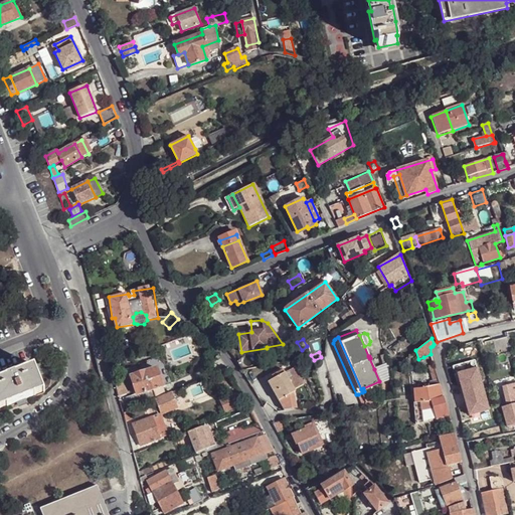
[(385,354),(379,355),(382,365),(388,364),(385,354)]
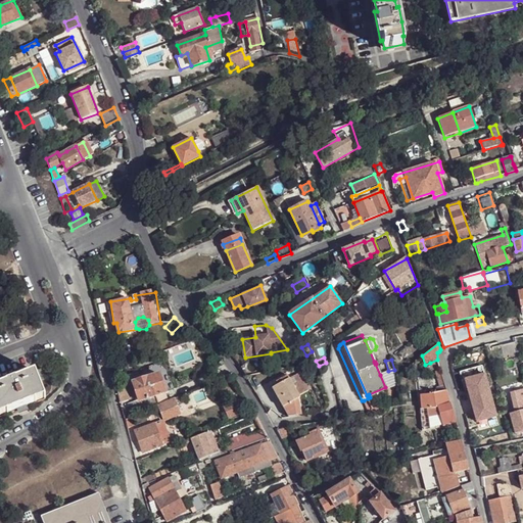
[(0,385),(0,414),(44,397),(38,381),(47,378),(44,369),(0,385)]
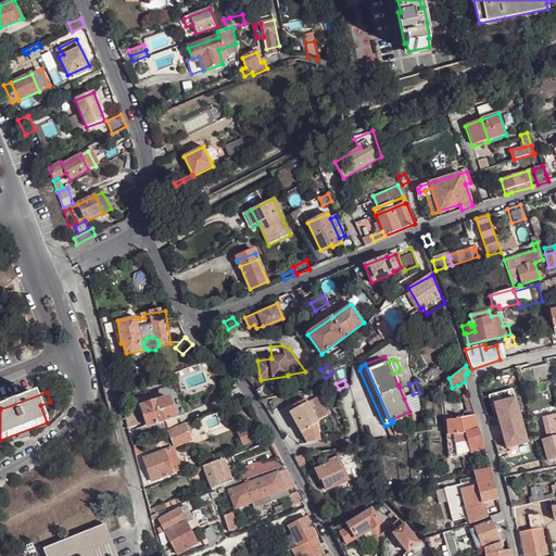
[(470,399),(468,392),(462,393),(466,409),(462,411),(464,417),(475,415),(470,399)]
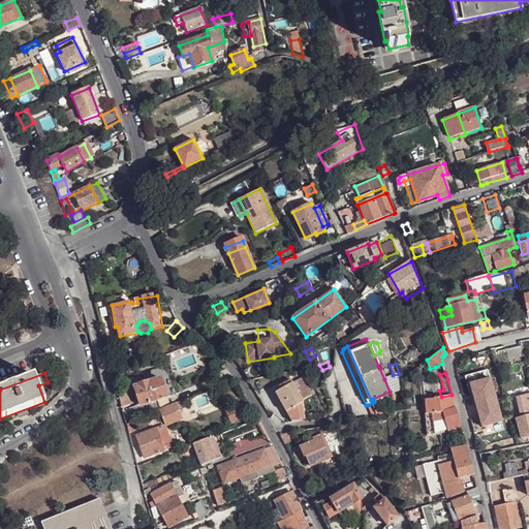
[(393,375),(384,379),(390,392),(402,386),(402,378),(399,374),(393,375)]
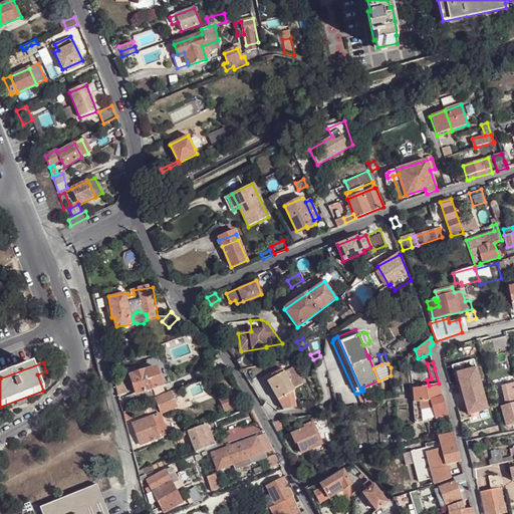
[(135,395),(139,406),(155,399),(166,395),(157,367),(153,368),(131,375),(137,394),(135,395)]
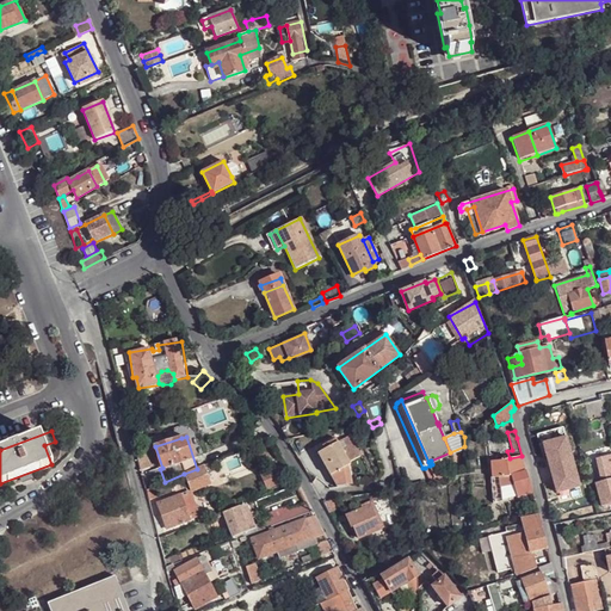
[(349,437),(338,442),(349,461),(359,456),(349,437)]
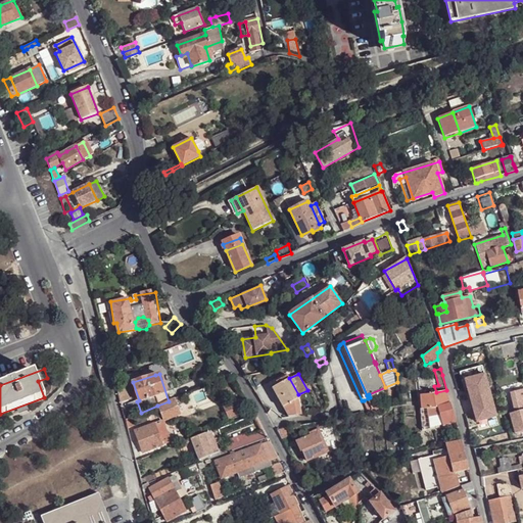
[(273,388),(288,416),(301,414),(298,397),(300,396),(298,394),(289,378),(287,375),(277,382),(278,385),(273,388)]
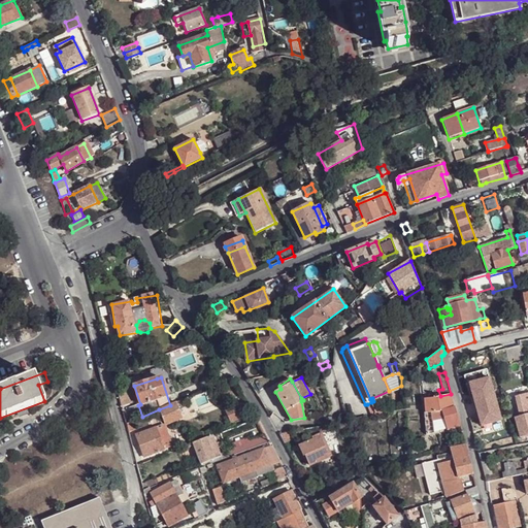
[(489,378),(470,384),(472,392),(475,404),(495,399),(489,378)]
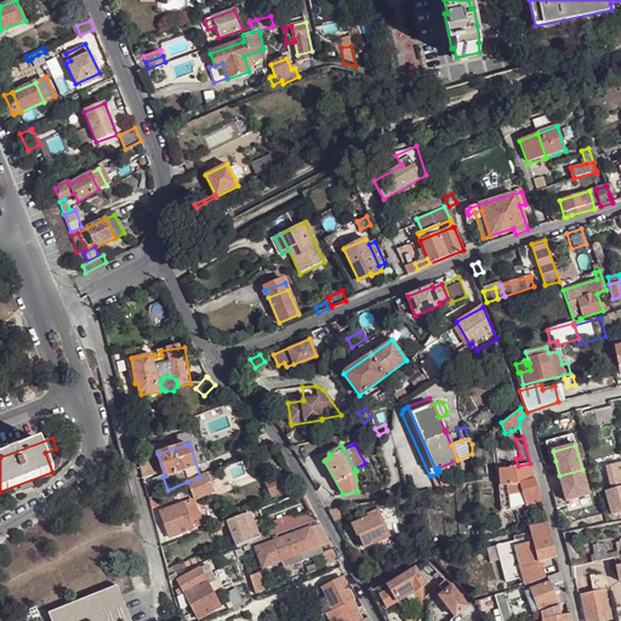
[(137,459),(142,477),(155,472),(148,455),(137,459)]
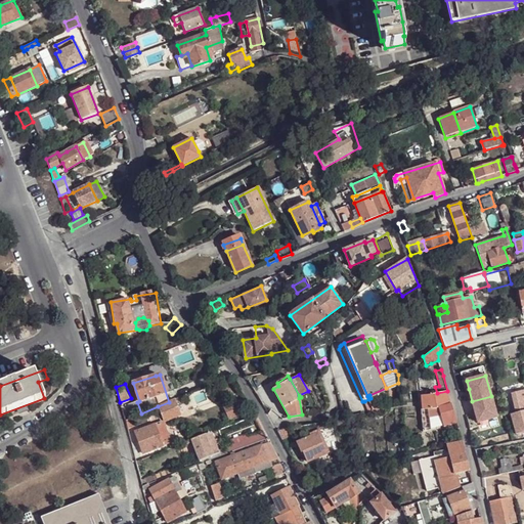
[(430,394),(420,396),(422,410),(427,409),(429,419),(440,417),(442,421),(443,421),(443,424),(443,425),(456,422),(455,418),(451,403),(447,391),(437,393),(430,394)]
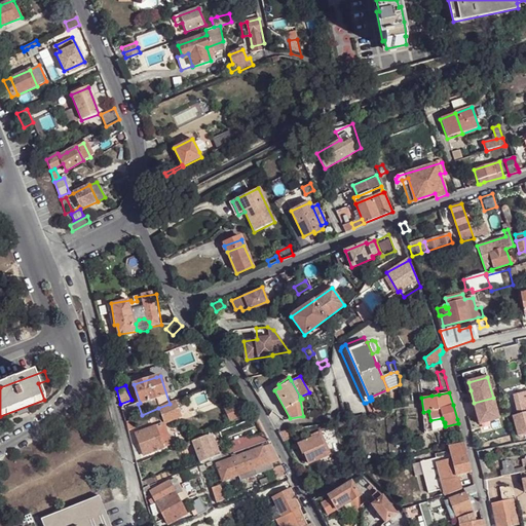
[(493,398),(474,403),(480,424),(499,419),(493,398)]
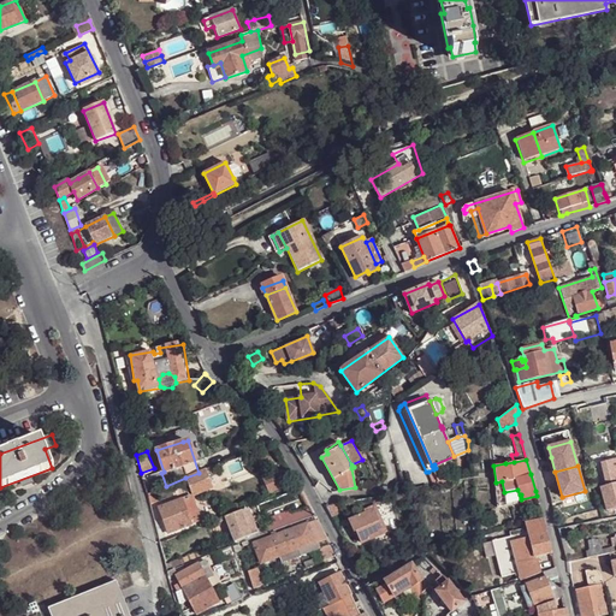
[(213,487),(206,469),(199,473),(185,478),(193,495),(213,487)]
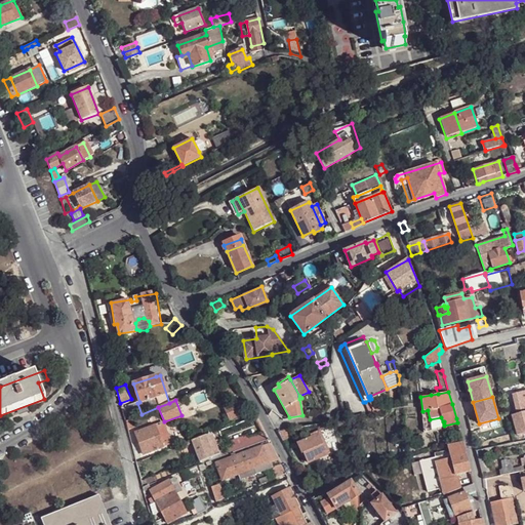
[(369,400),(365,402),(370,413),(374,413),(372,409),(369,400)]
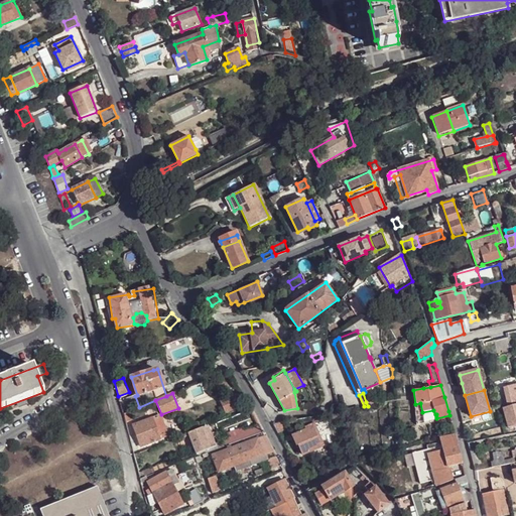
[(238,397),(237,395),(221,401),(226,412),(242,406),(241,403),(238,397)]
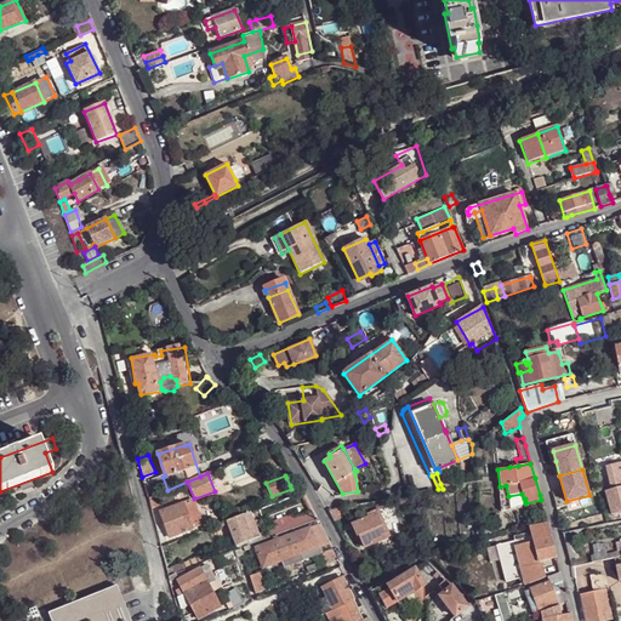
[(619,488),(616,479),(603,483),(604,491),(619,488)]
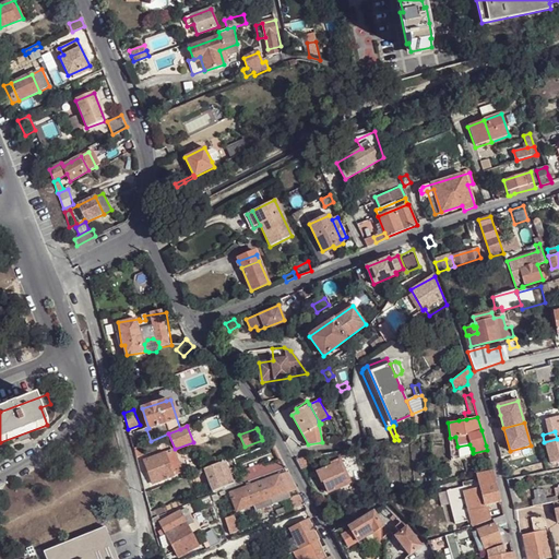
[(558,438),(557,439),(544,442),(549,463),(558,460),(558,438)]
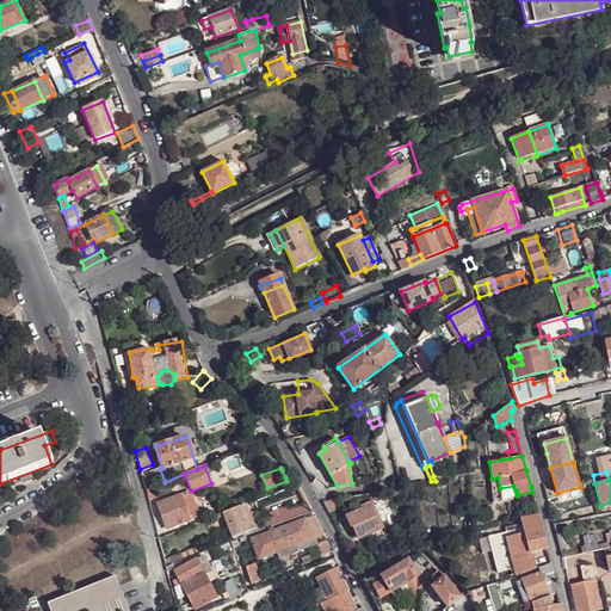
[(513,486),(500,488),(501,499),(517,494),(517,491),(516,491),(513,486)]
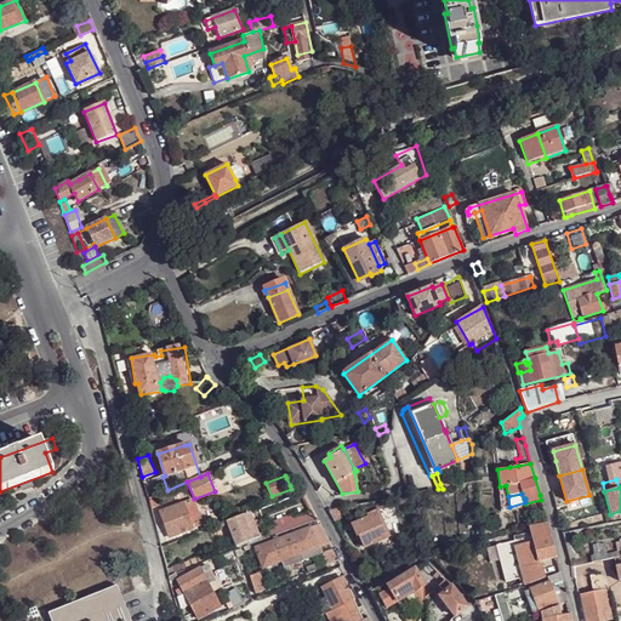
[(157,508),(160,507),(158,495),(155,496),(148,499),(151,511),(157,508)]
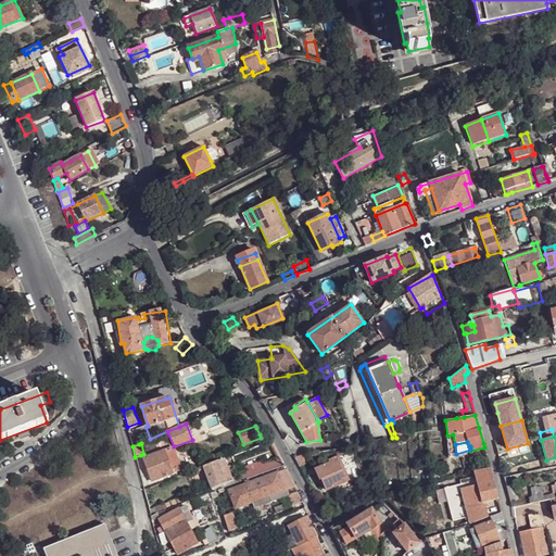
[(182,469),(174,447),(144,459),(152,481),(182,469)]
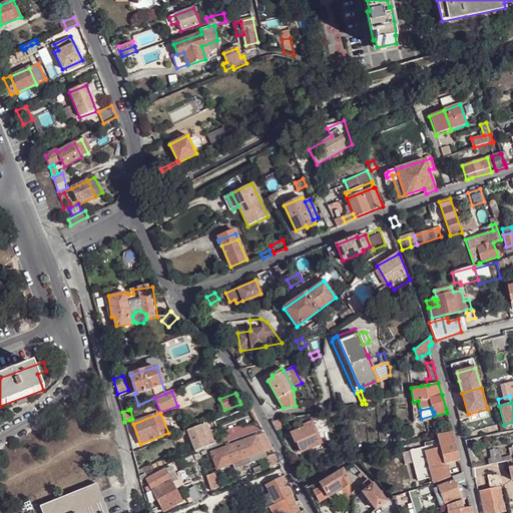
[(221,433),(225,443),(240,438),(262,429),(255,418),(236,426),(236,427),(221,433)]
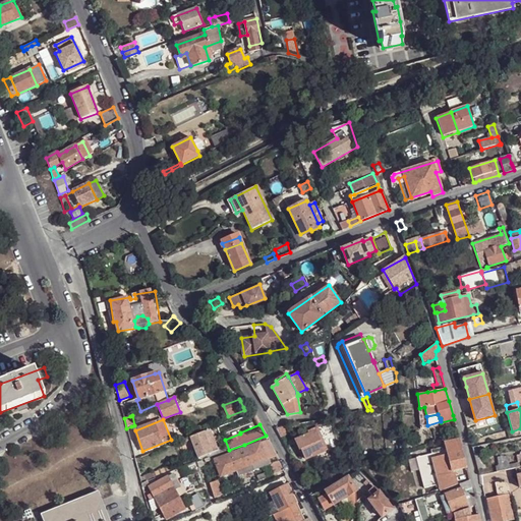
[(292,432),(289,424),(275,426),(280,437),(292,432)]
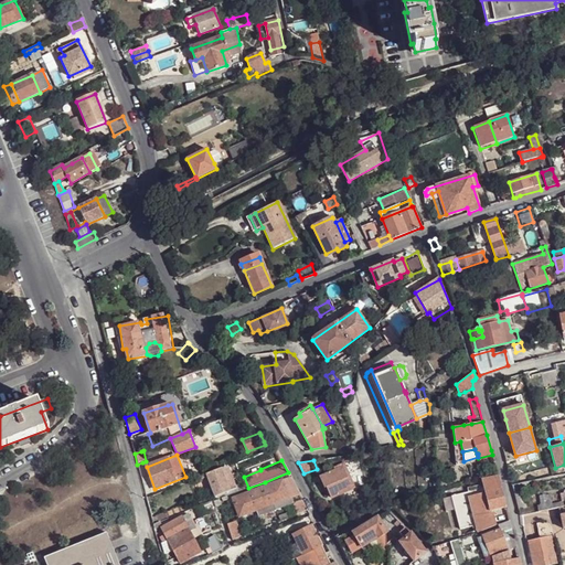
[(236,489),(228,466),(206,475),(215,497),(236,489)]
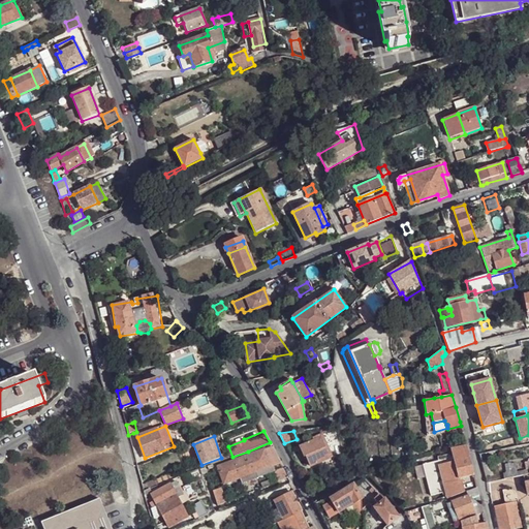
[(226,442),(228,446),(244,440),(242,436),(226,442)]
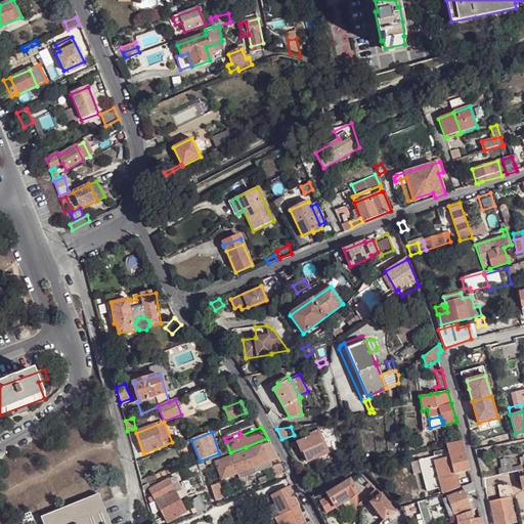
[(317,433),(326,452),(330,450),(320,432),(317,433)]
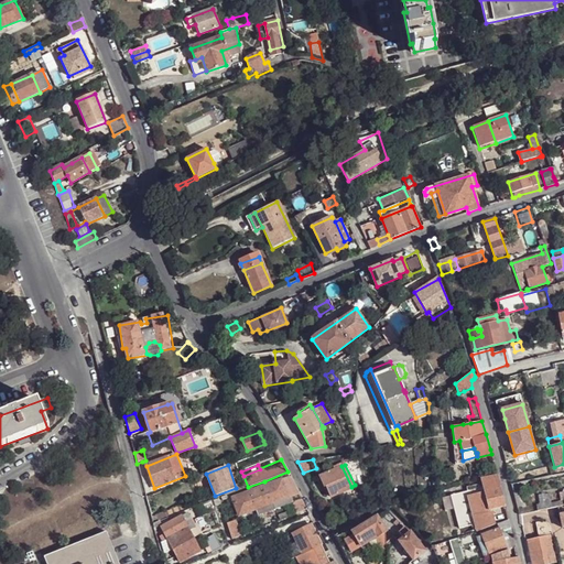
[(351,487),(342,466),(328,472),(326,467),(317,470),(324,486),(326,485),(332,496),(351,487)]
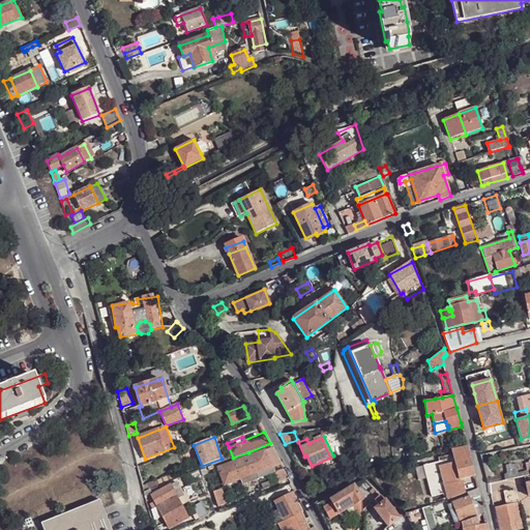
[(459,447),(451,448),(454,462),(439,466),(447,499),(451,497),(465,492),(466,492),(463,478),(475,475),(470,458),(469,453),(467,445),(463,446),(459,447)]
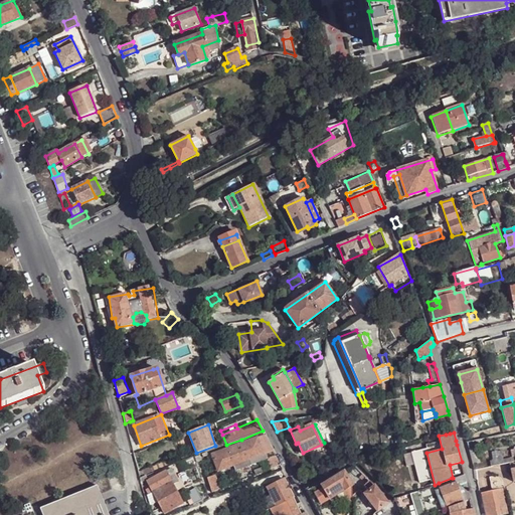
[(248,459),(250,465),(256,463),(254,457),(265,453),(273,450),(265,436),(262,437),(260,434),(256,435),(258,439),(243,444),(248,459)]
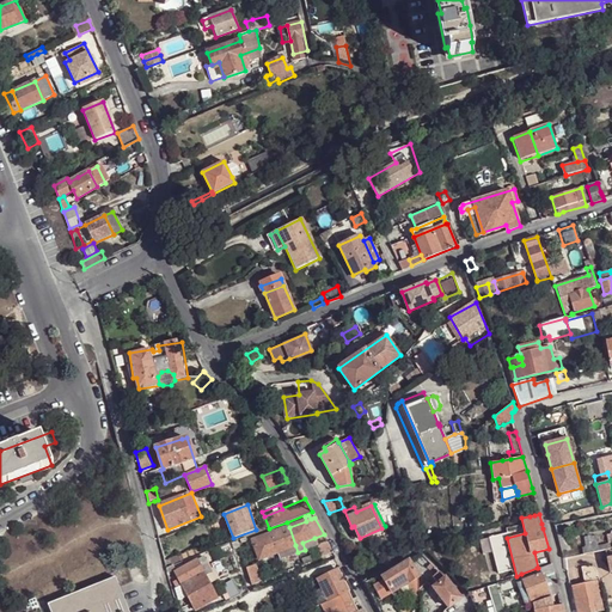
[(295,545),(289,527),(281,530),(275,532),(271,534),(277,552),(295,545)]
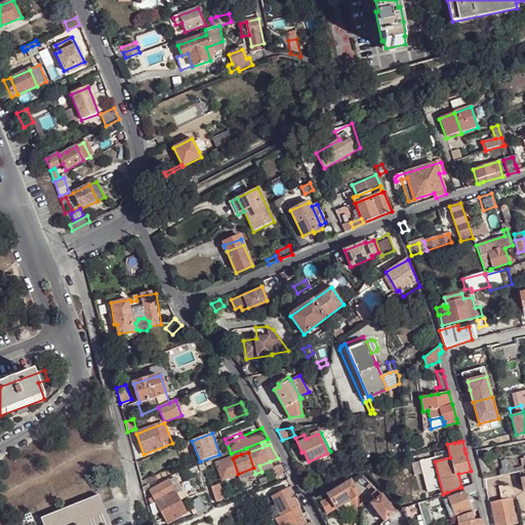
[(524,456),(507,460),(510,474),(520,472),(524,470),(523,461),(524,460),(524,456)]
